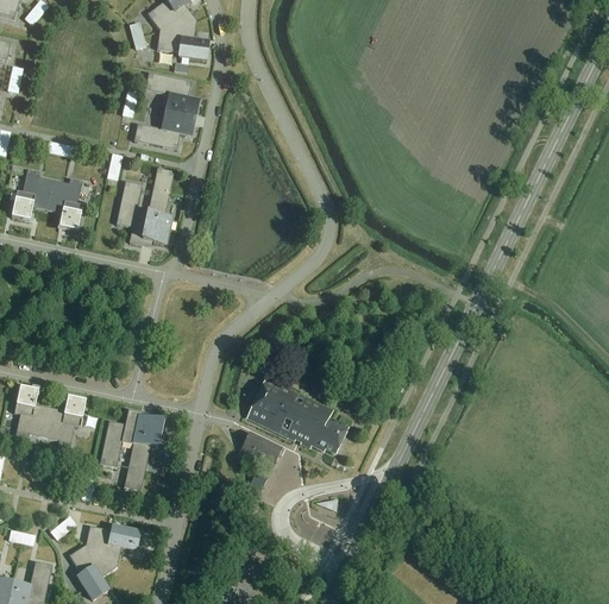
[(0,0),(0,12),(14,17),(19,0),(0,0)]
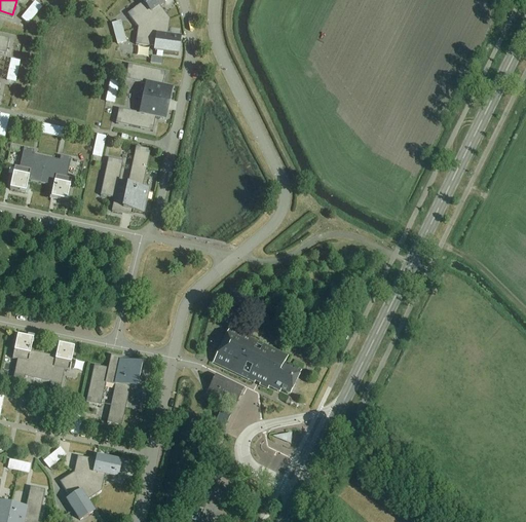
[(33,0),(28,7),(35,13),(42,4),(37,0),(33,0)]
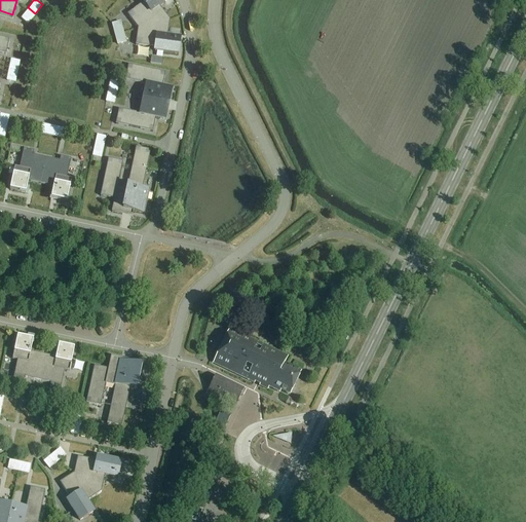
[(138,25),(170,16),(159,3),(162,0),(142,0),(127,11),(138,25)]
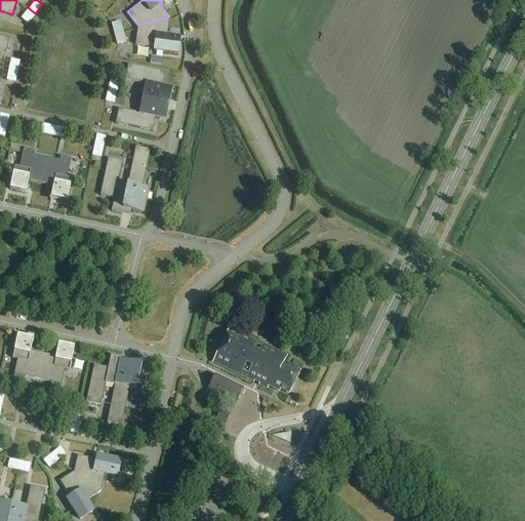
[(28,22),(35,13),(28,7),(21,15),(28,22)]
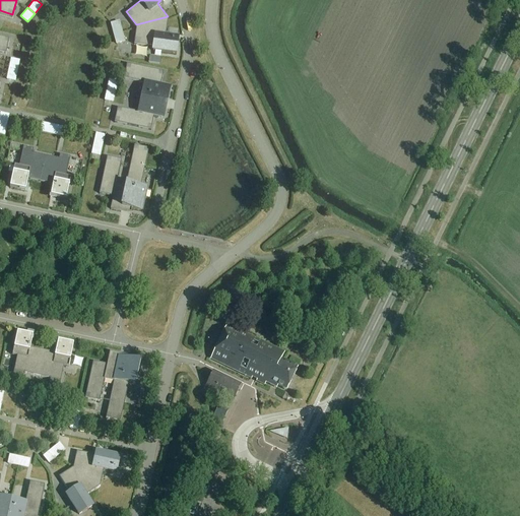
[(166,34),(168,16),(136,24),(134,42),(153,44),(152,48),(176,51),(178,35),(166,34)]
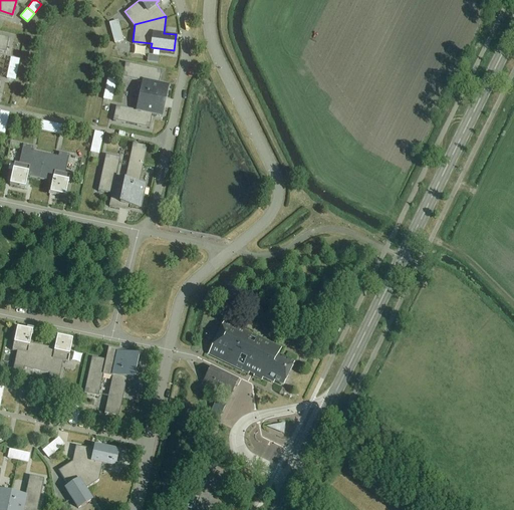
[(111,30),(120,28),(117,17),(108,20),(111,30)]
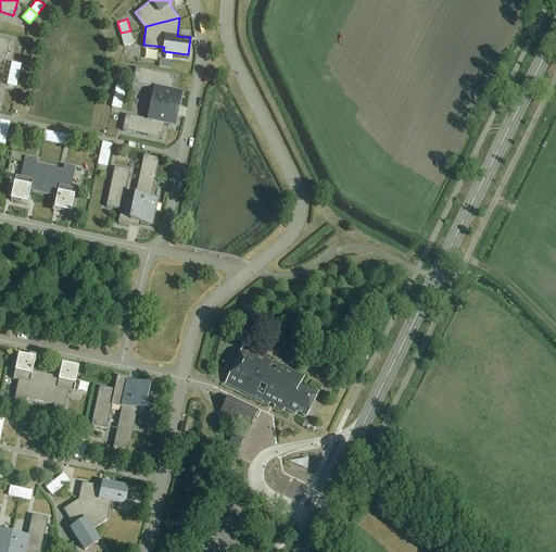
[(130,30),(121,33),(124,44),(134,41),(130,30)]
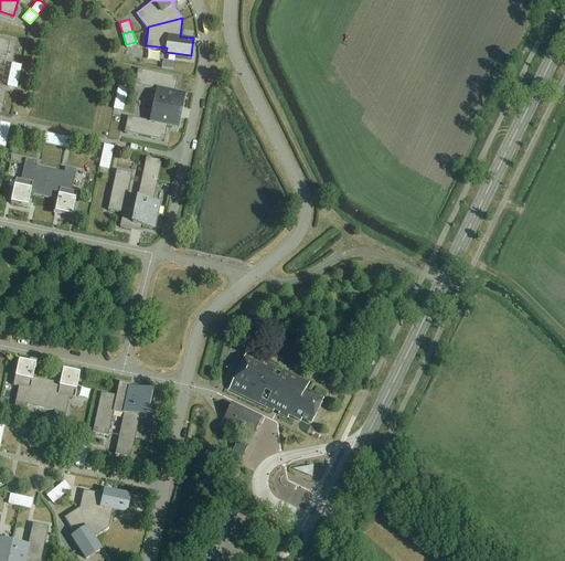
[(0,53),(7,54),(10,39),(0,36),(0,53)]
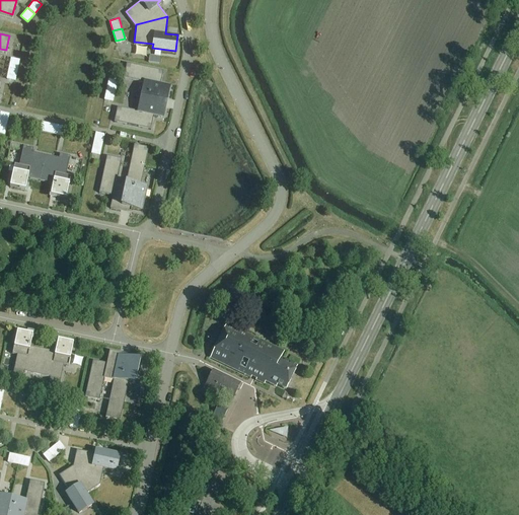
[(10,56),(8,66),(17,68),(19,57),(10,56)]
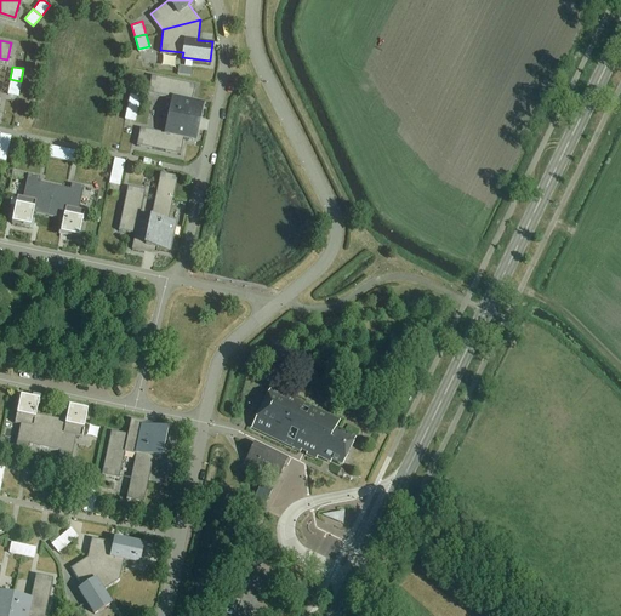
[(174,96),(170,113),(197,119),(200,101),(191,98),(194,83),(151,73),(147,90),(174,96)]
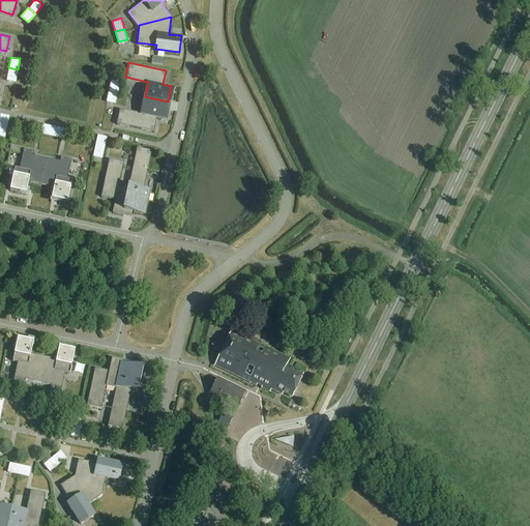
[(16,80),(18,69),(8,67),(6,78),(16,80)]
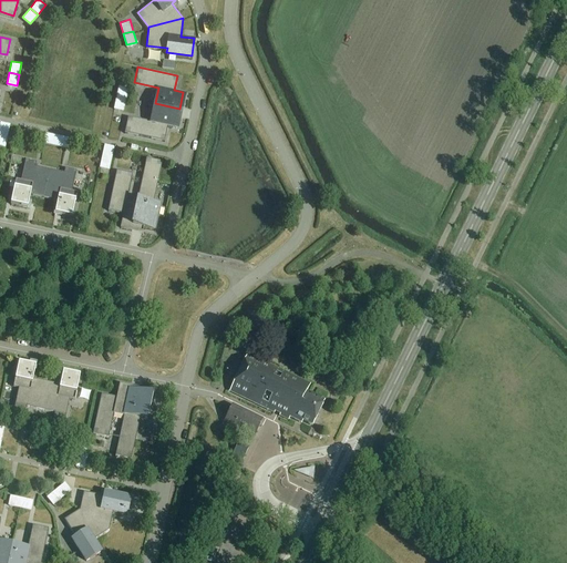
[(117,84),(115,95),(124,96),(126,85),(117,84)]
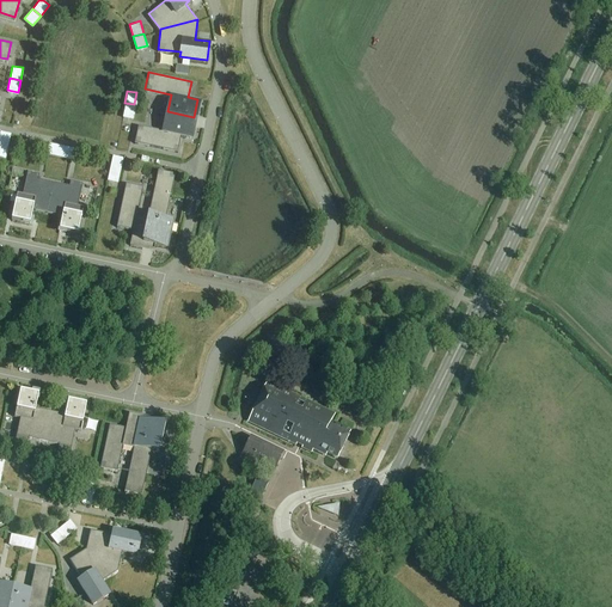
[(134,104),(124,103),(122,114),(132,116),(134,104)]
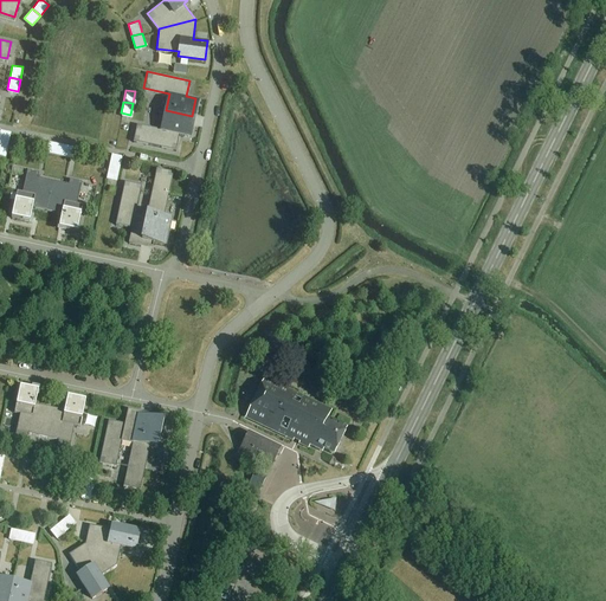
[(192,116),(166,110),(162,128),(136,122),(133,140),(175,148),(179,131),(188,134),(192,116)]
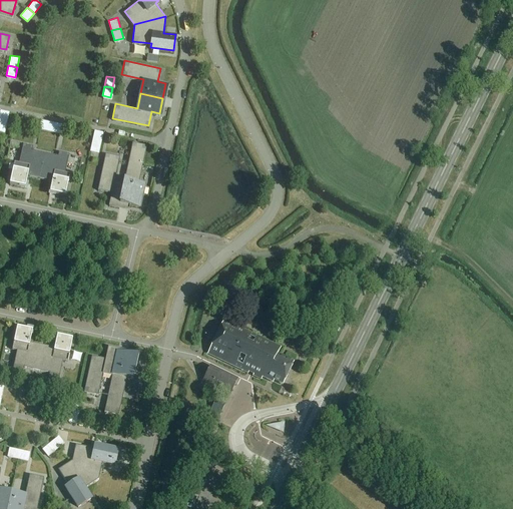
[(50,129),(51,122),(42,120),(40,127),(50,129)]
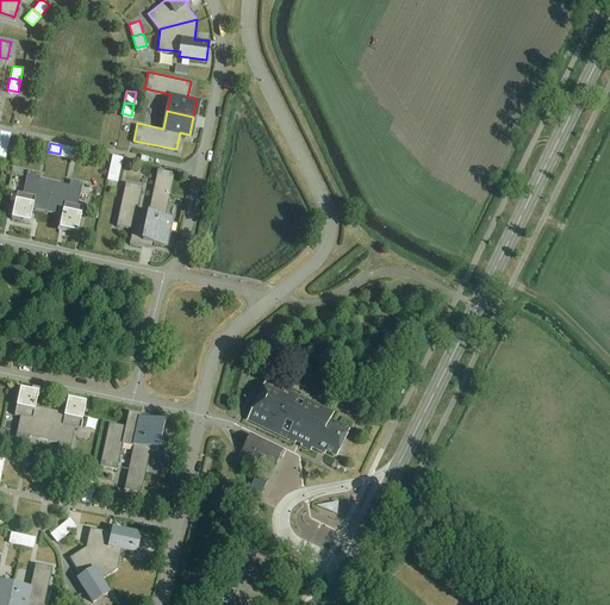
[(73,148),(61,145),(60,154),(72,156),(73,148)]
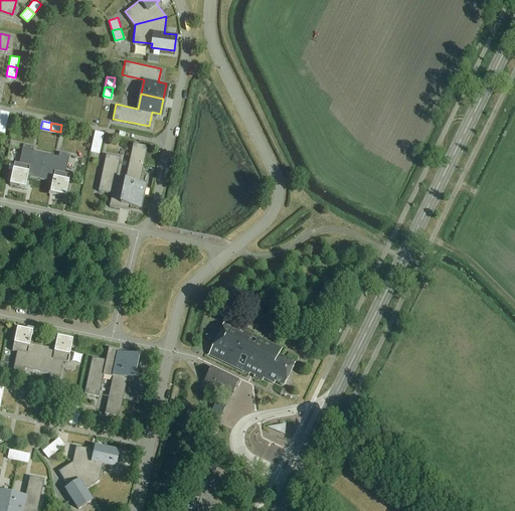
[(95,130),(93,140),(101,142),(103,132),(95,130)]
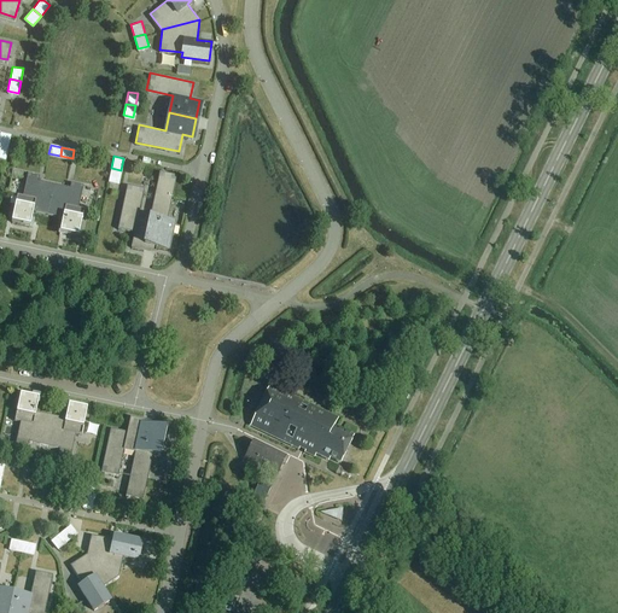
[(121,170),(111,168),(109,180),(118,181),(121,170)]
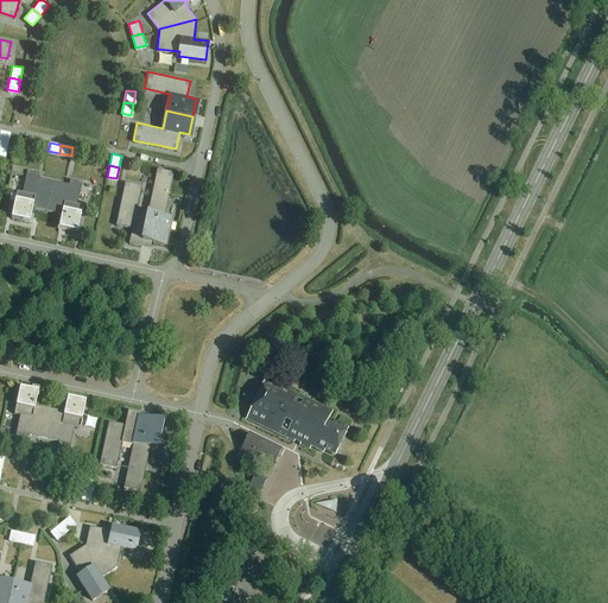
[(153,240),(164,242),(170,216),(163,215),(173,170),(157,166),(146,211),(139,242),(151,246),(153,240)]
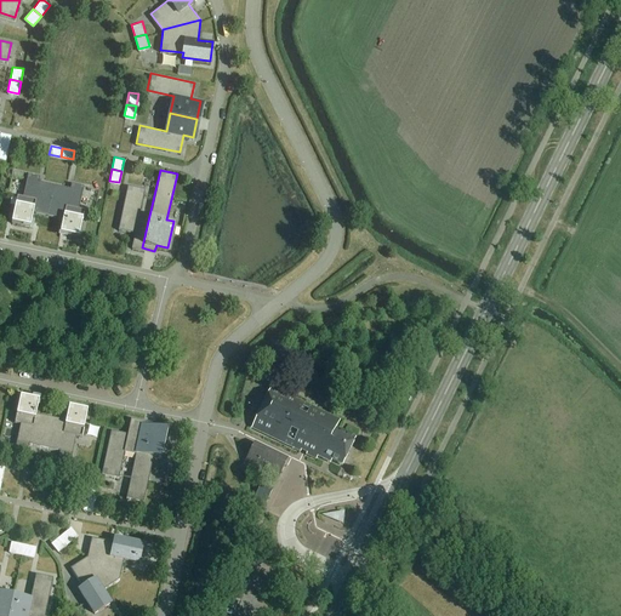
[(49,214),(55,183),(39,180),(40,175),(28,172),(23,195),(17,194),(12,221),(30,224),(34,211),(49,214)]
